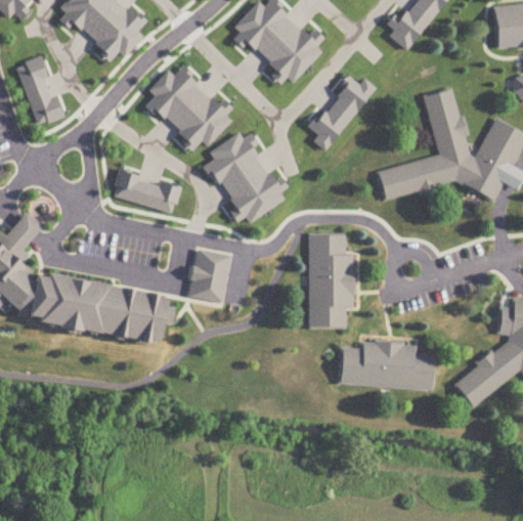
[(511,0),(482,16),(503,52),(521,41),(522,43),(522,0),(511,0)]
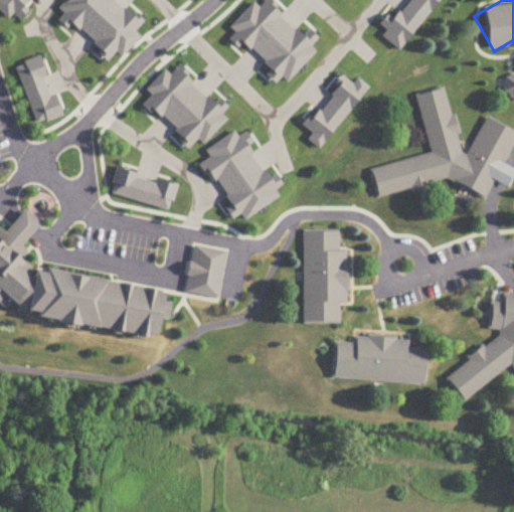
[(431,155),(371,166),(377,196),(453,180),(487,197),(495,180),(510,187),(513,178),(513,166),(506,163),(513,145),(513,129),(487,117),(470,151),(464,153),(456,115),(452,113),(447,88),(418,94),(431,155)]
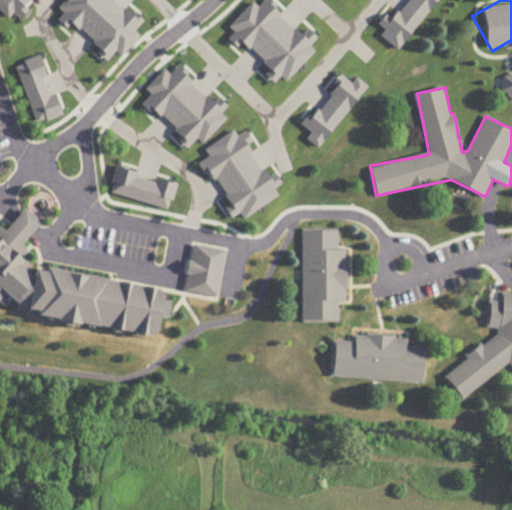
[(0,307),(158,331),(159,319),(167,316),(169,301),(165,298),(162,286),(35,267),(25,259),(27,250),(23,240),(41,221),(27,207),(6,229),(1,225),(0,224),(0,307)]
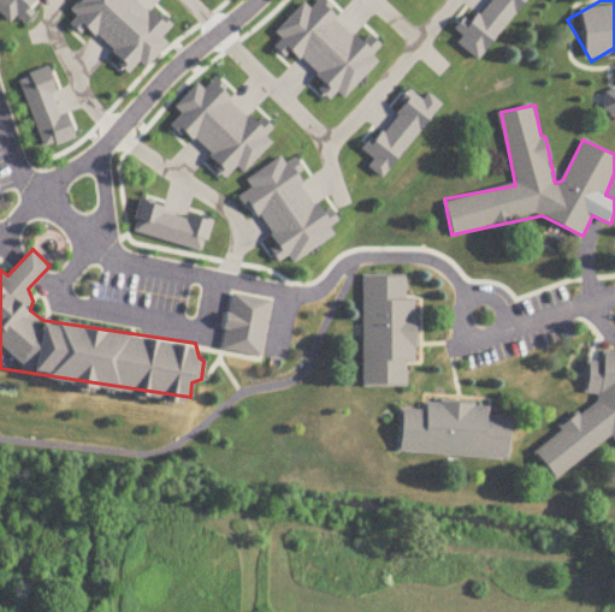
[(364,385),(408,385),(408,362),(418,362),(418,297),(407,297),(407,274),(364,274),(364,385)]
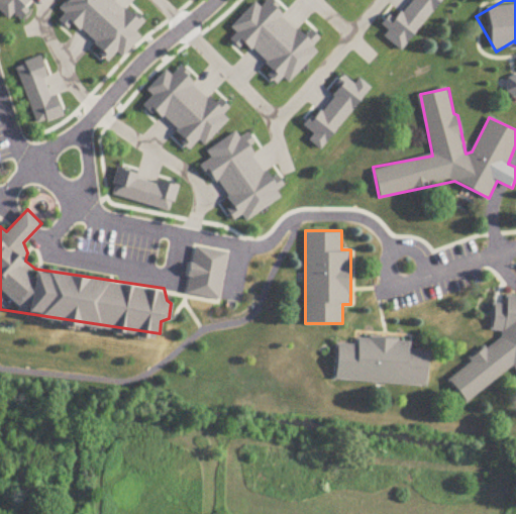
[(221,298),(227,250),(194,245),(188,294),(221,298)]
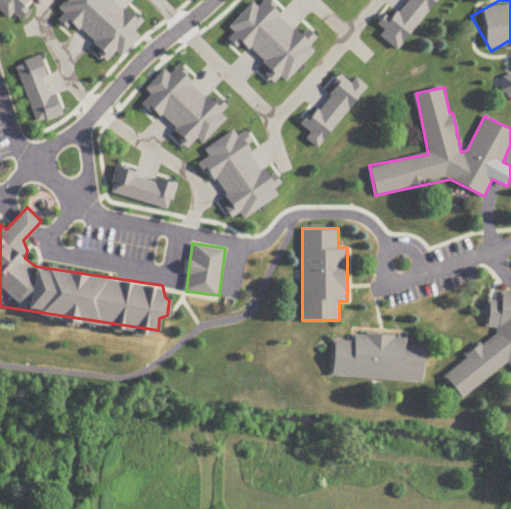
[(510,292),(501,291),(501,300),(489,299),(487,326),(495,327),(498,332),(466,355),(465,359),(444,374),(461,398),(510,363),(510,292)]
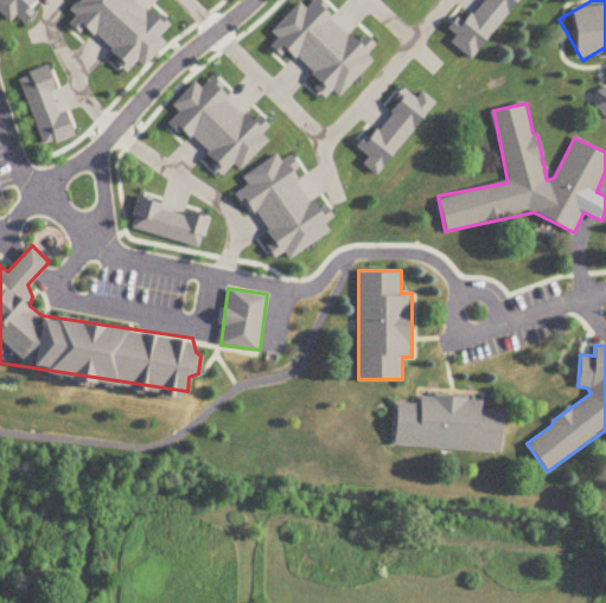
[(484,398),(420,393),(419,403),(396,401),(394,444),(504,450),(506,409),(484,408),(484,398)]
